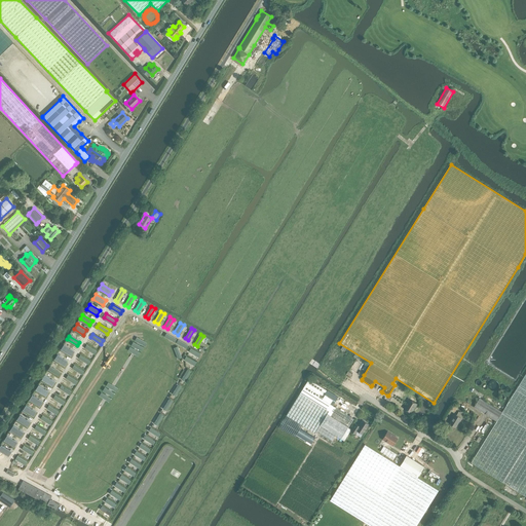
[(97,350),(86,344),(84,347),(95,354),(97,350)]
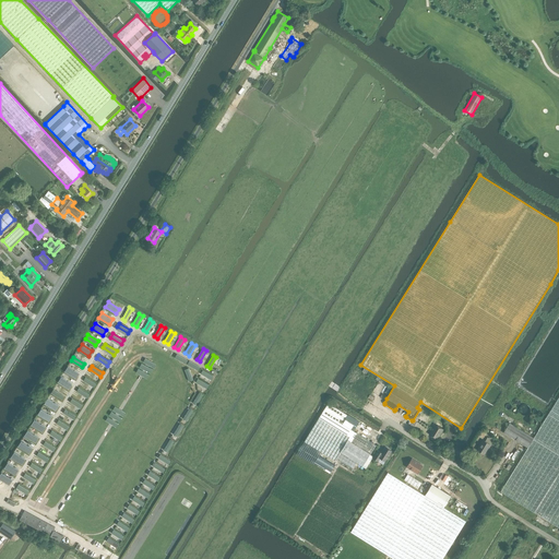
[(64,371),(75,378),(78,375),(67,368),(64,371)]
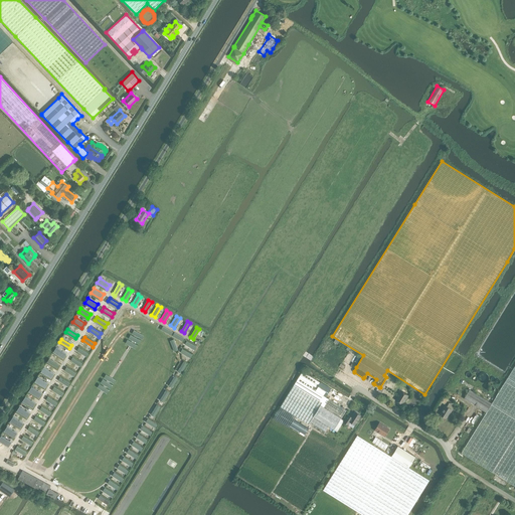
[(197,347),(187,341),(184,344),(195,350),(197,347)]
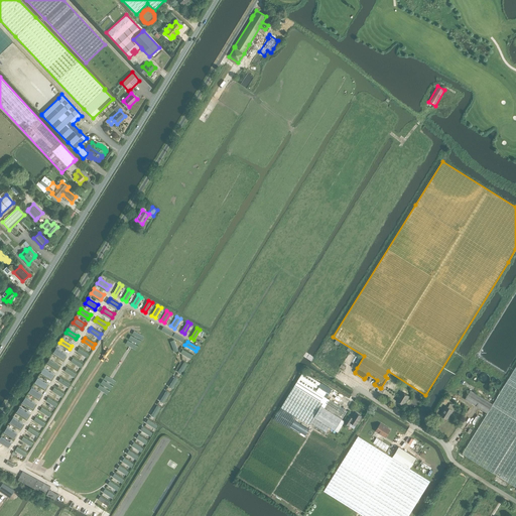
[(89,354),(79,348),(77,351),(87,357),(89,354)]
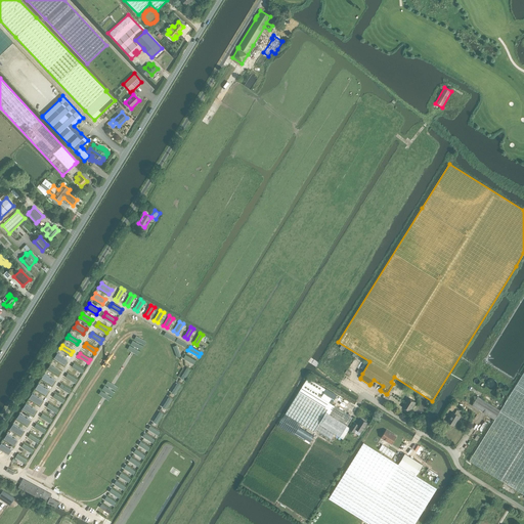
[(54,358),(64,364),(67,360),(56,354),(54,358)]
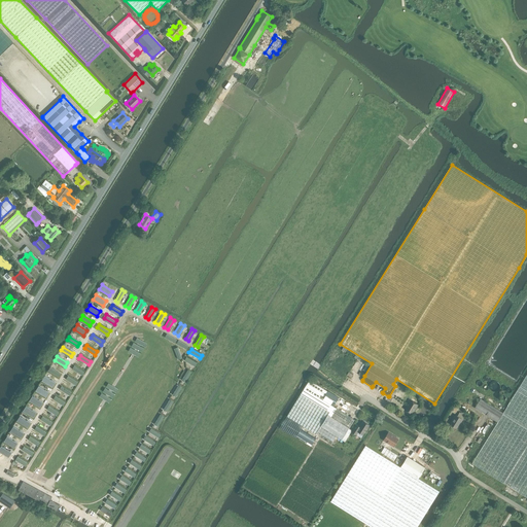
[(195,365),(197,362),(187,356),(185,360),(195,365)]
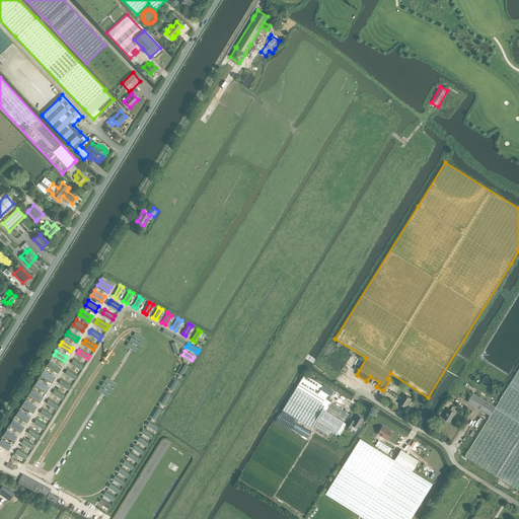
[(83,366),(73,359),(71,363),(81,369),(83,366)]
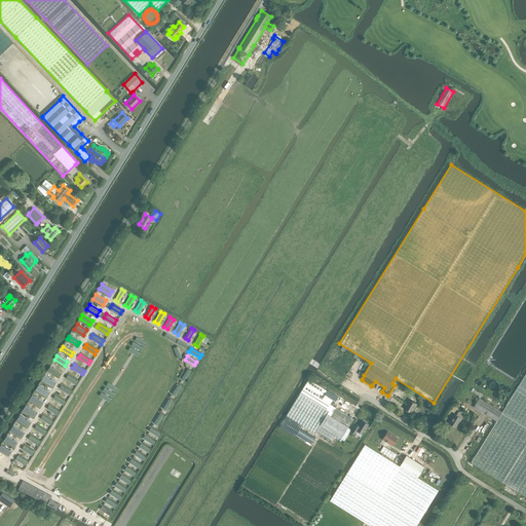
[(47,370),(58,376),(60,372),(50,366),(47,370)]
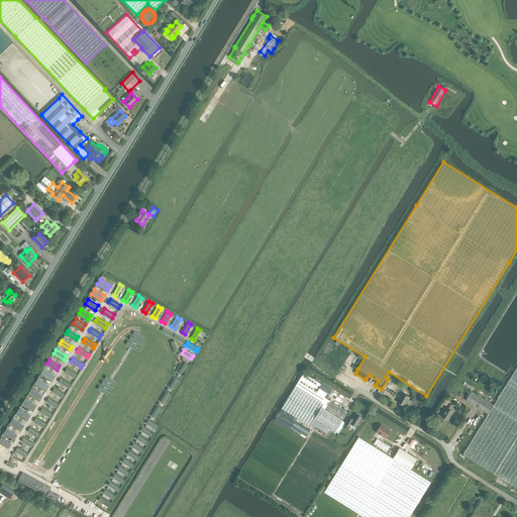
[(178,373),(182,375),(187,366),(184,364),(178,373)]
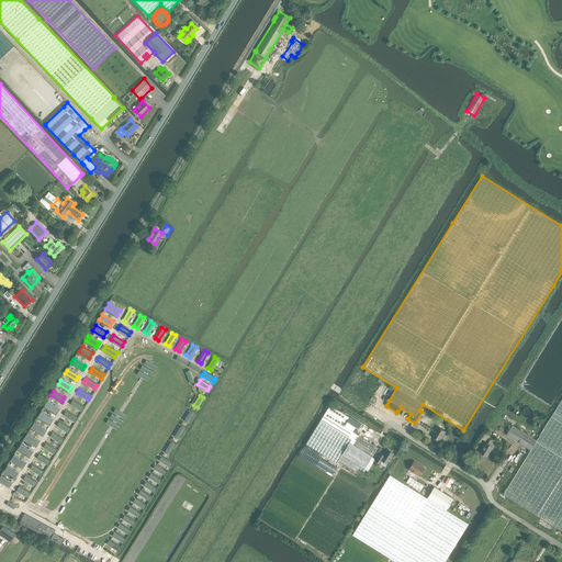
[(561,398),(551,416),(537,440),(513,425),(506,435),(530,450),(503,494),(561,530),(561,398)]
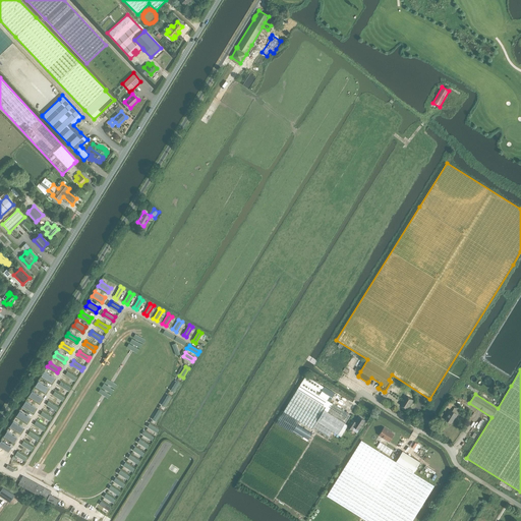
[(55,378),(44,370),(41,375),(52,383),(55,378)]
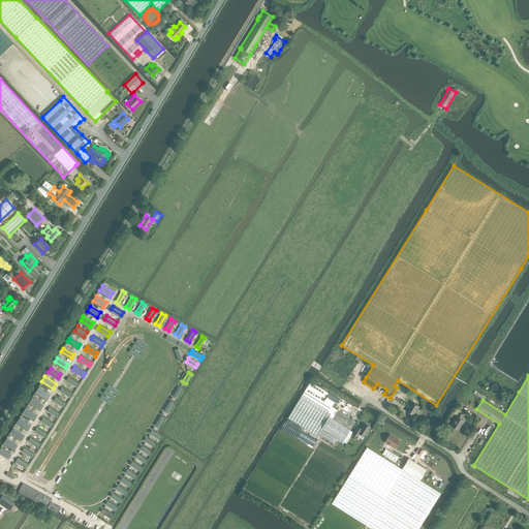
[(68,376),(65,380),(75,386),(78,382),(68,376)]
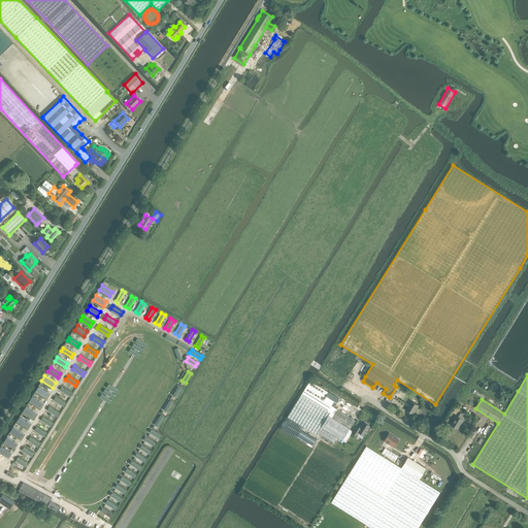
[(501,386),(500,385),(500,384),(499,382),(498,381),(497,380),(496,380),(494,380),(492,380),(491,380),(489,382),(489,383),(488,384),(488,386),(488,387),(488,388),(489,390),(490,391),(491,392),(493,392),(494,392),(495,392),(496,392),(497,392),(498,391),(499,390),(500,389),(500,388),(501,386)]
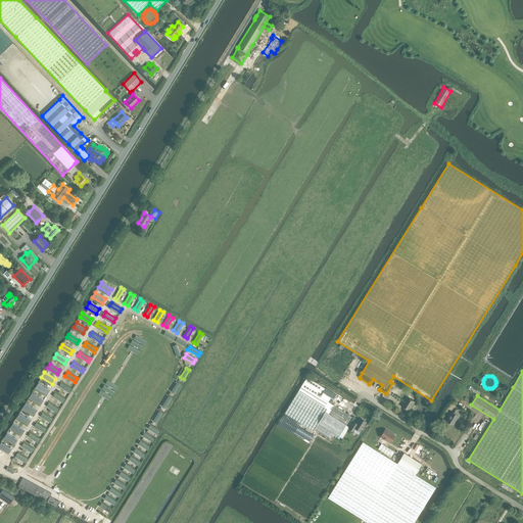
[(307,377),(285,413),(313,431),(329,440),(334,433),(339,436),(351,416),(330,403),(336,394),(326,388),(325,388),(307,377)]
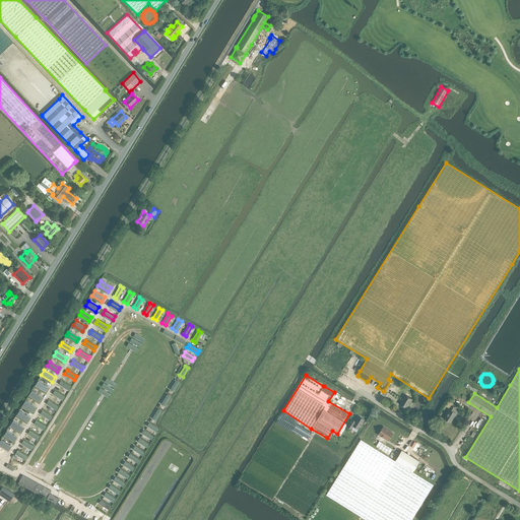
[(70,386),(60,380),(58,383),(68,390),(70,386)]
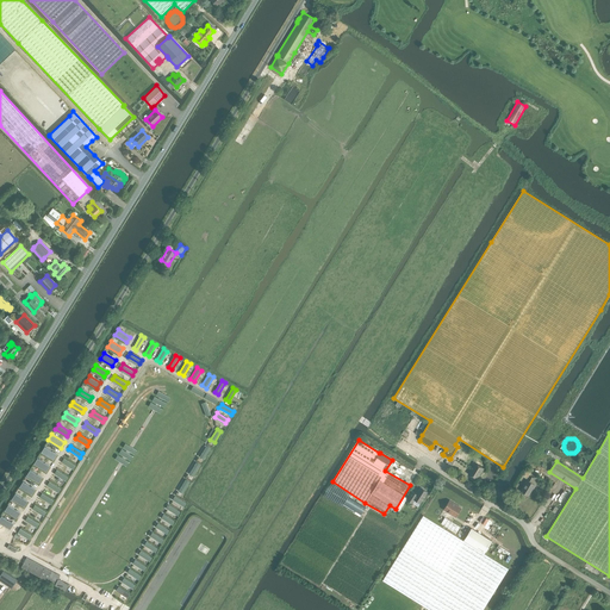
[(199,456),(204,459),(210,448),(206,446),(199,456)]
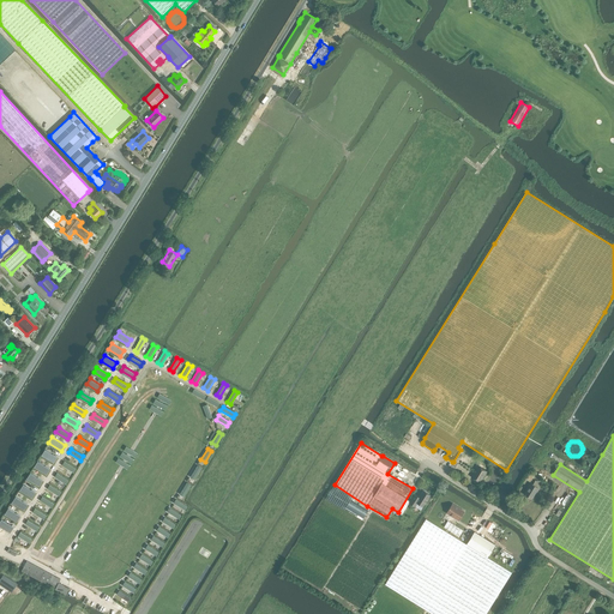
[(41,455),(53,462),(56,457),(44,450),(41,455)]
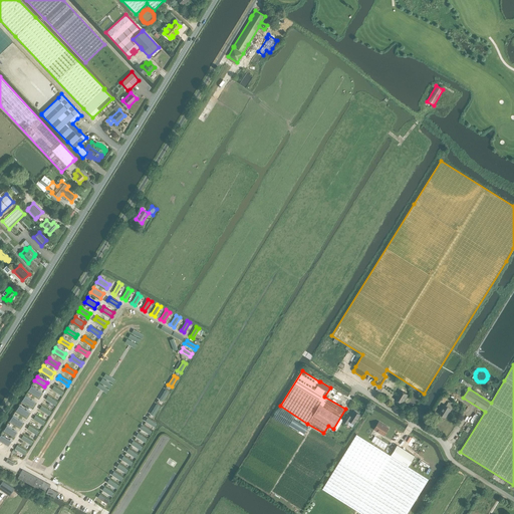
[(28,391),(38,397),(41,393),(31,386),(28,391)]
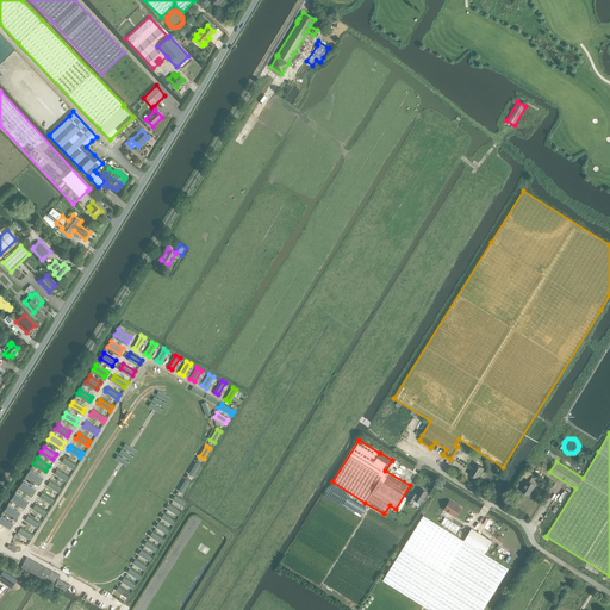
[(63,458),(61,461),(73,470),(76,465),(63,458)]
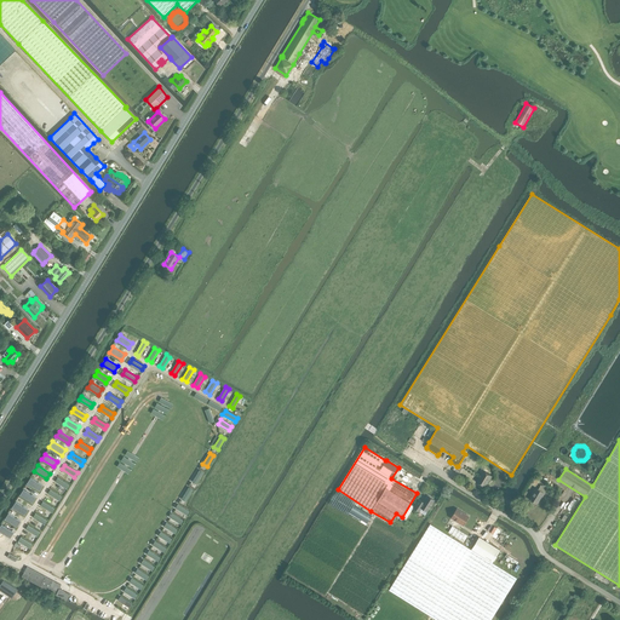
[(484,487),(492,476),(483,470),(476,481),(484,487)]
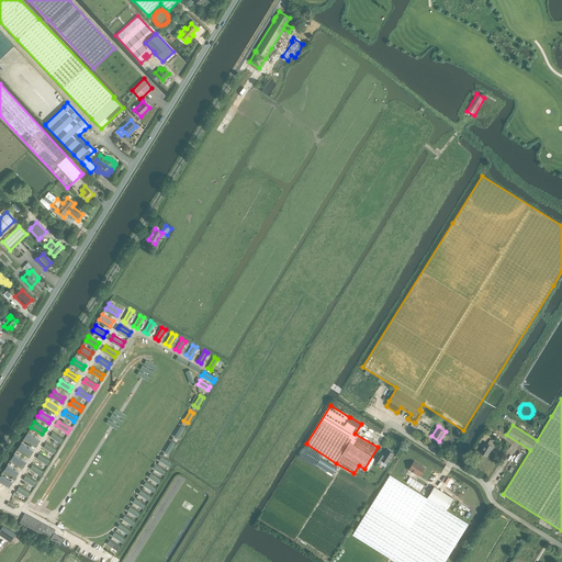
[(175,437),(178,439),(183,429),(180,427),(175,437)]
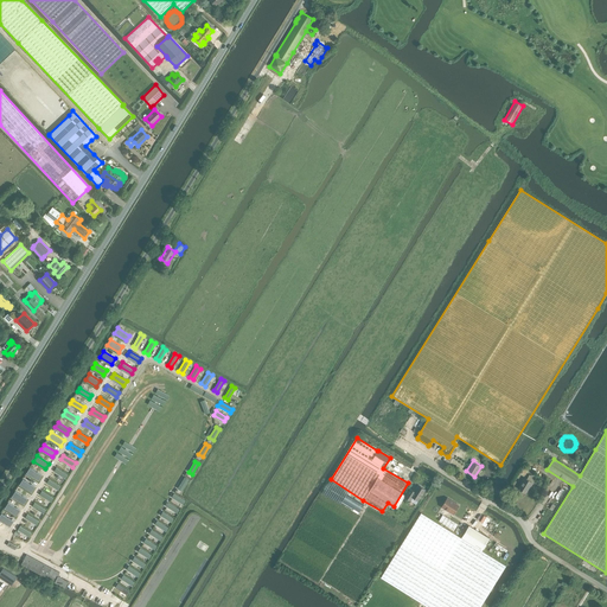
[(30,467),(26,473),(38,480),(42,474),(30,467)]
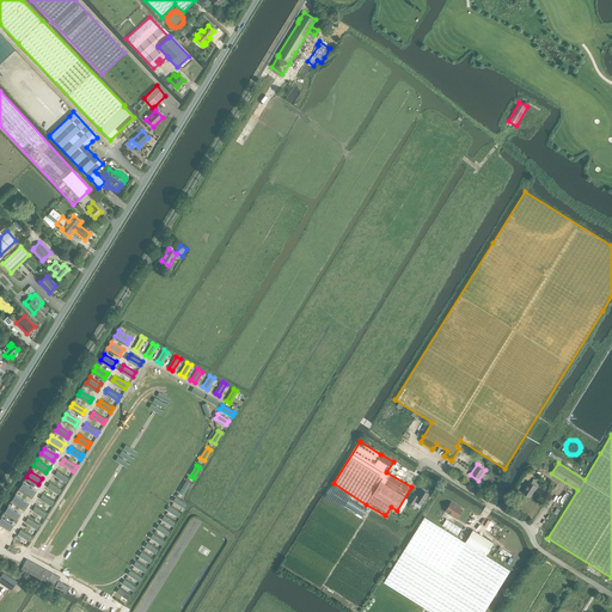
[(54,476),(66,483),(68,478),(56,471),(54,476)]
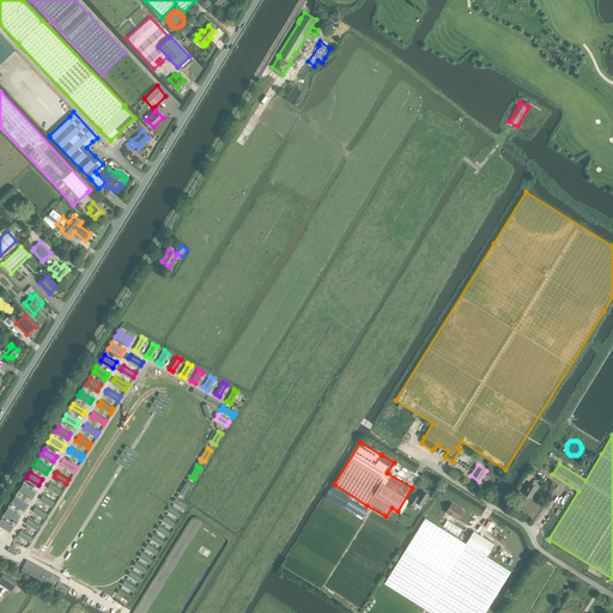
[(526,489),(522,493),(530,498),(534,492),(535,492),(538,487),(542,480),(538,478),(535,478),(532,484),(528,483),(525,489),(526,489)]
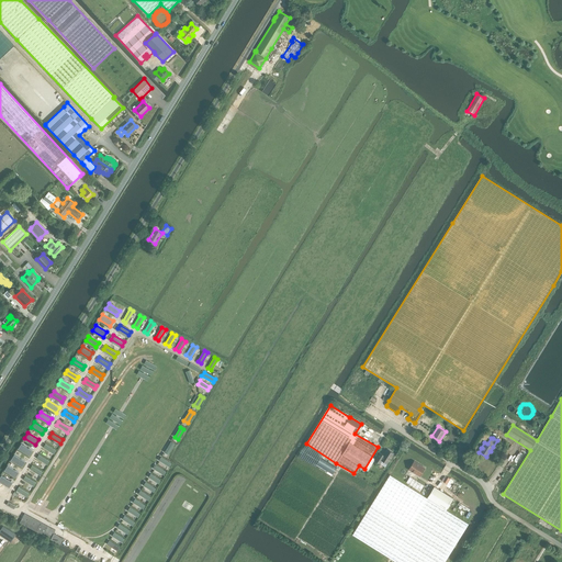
[(165,452),(168,454),(175,445),(170,442),(165,452)]
